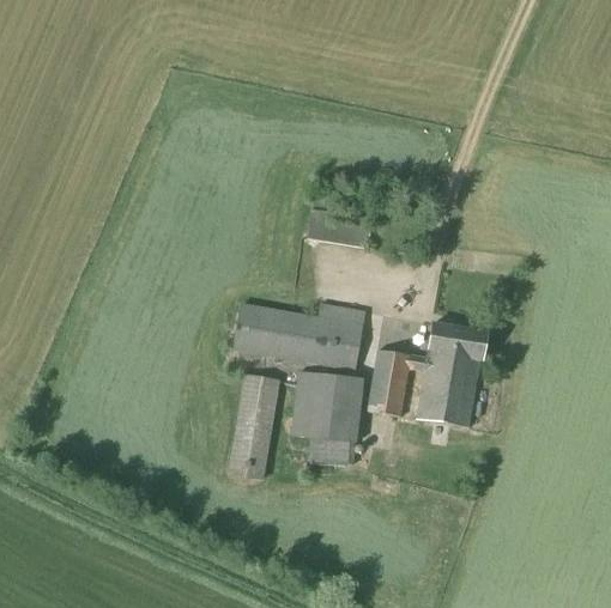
[(368,248),(371,225),(328,219),(330,210),(312,207),(307,238),(368,248)]
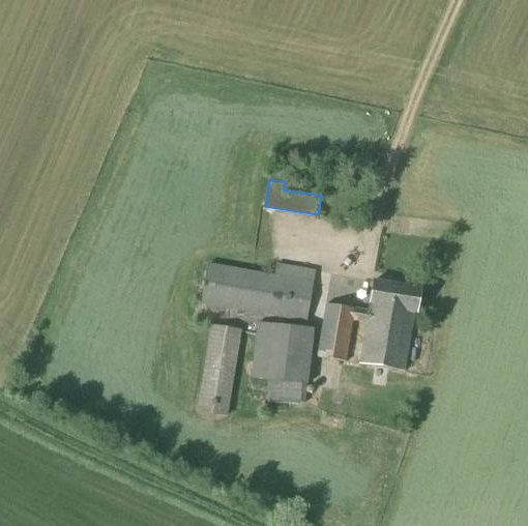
[(274,271),(208,260),(201,301),(308,320),(315,279),(316,267),(276,261),(274,271)]
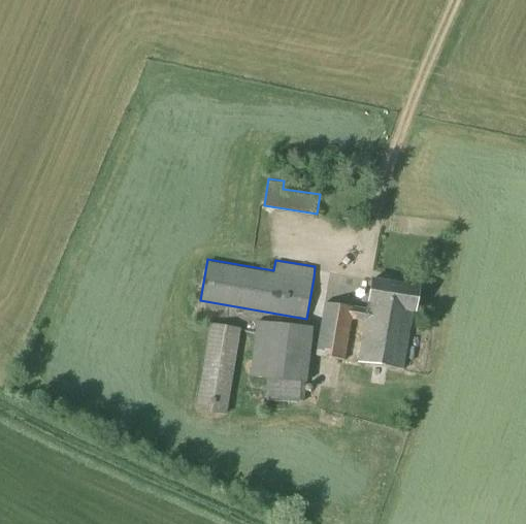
[(416,308),(419,285),(372,277),(368,301),(367,306),(353,304),(326,301),(316,353),(347,358),(353,318),(365,319),(358,361),(404,368),(415,308),(416,308)]
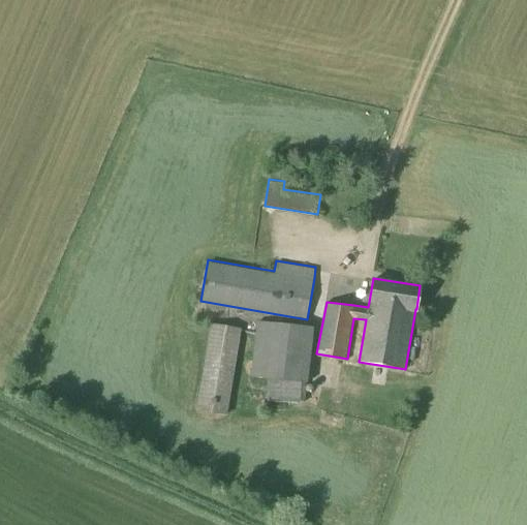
[(308,381),(313,325),(257,319),(251,374),(269,376),(267,397),(305,401),(307,381),(308,381)]
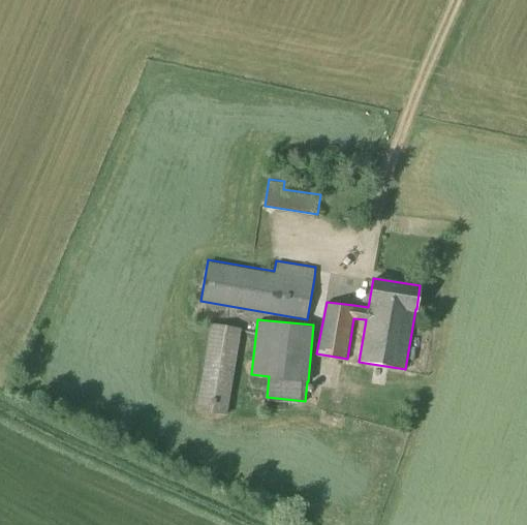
[(227,413),(242,327),(211,322),(196,409),(227,413)]
